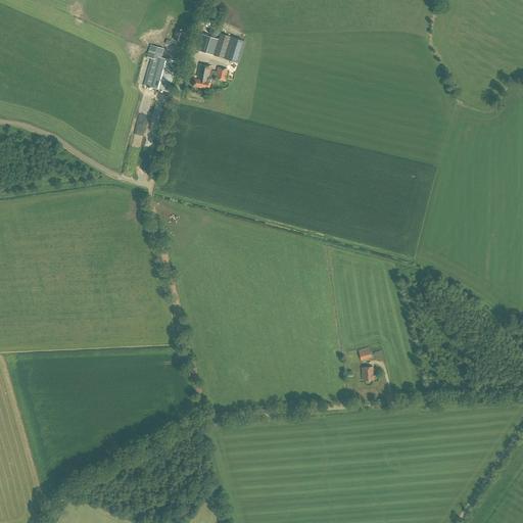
[(182,42),(185,31),(177,28),(174,40),(182,42)]
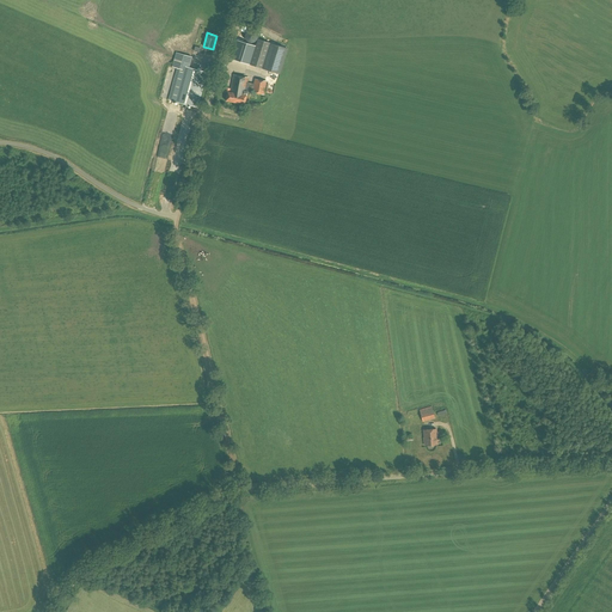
[(238,41),(232,59),(279,74),(287,49),(258,40),(256,46),(238,41)]
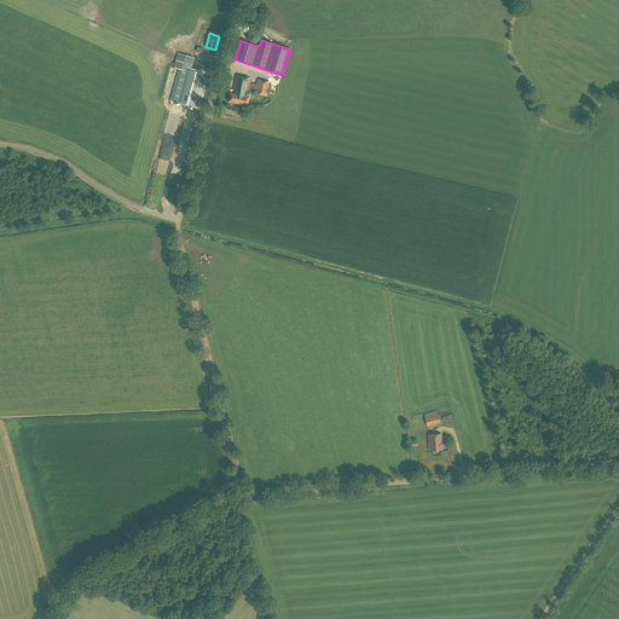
[(200,109),(209,74),(191,69),(194,58),(183,55),(178,53),(174,68),(179,69),(171,100),(200,109)]
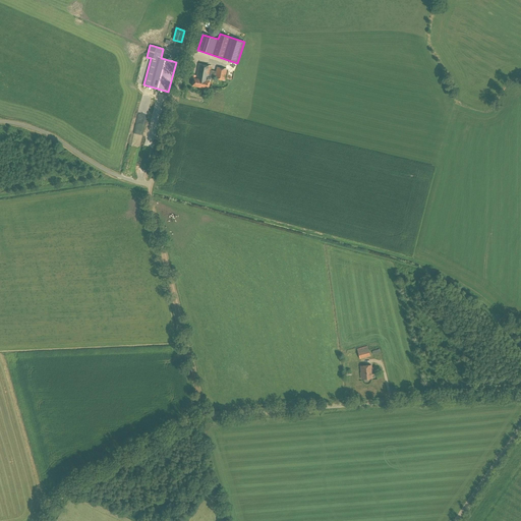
[(216,71),(211,70),(212,66),(198,63),(195,78),(193,78),(192,85),(209,89),(211,78),(225,81),(227,69),(217,67),(216,71)]
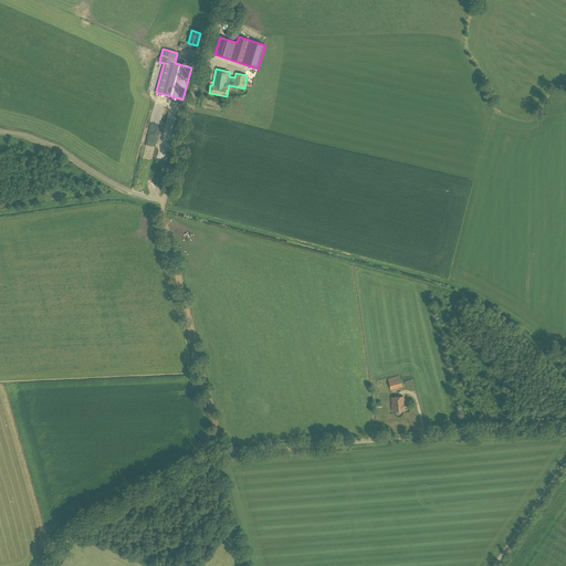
[(390,390),(402,387),(399,376),(388,379),(390,390)]
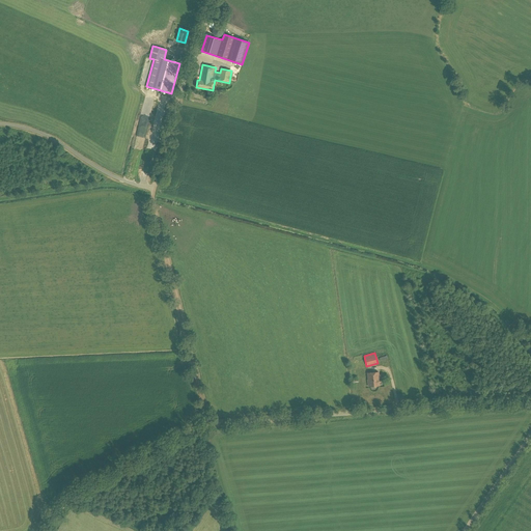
[(379,374),(379,372),(367,373),(368,387),(380,386),(380,383),(382,383),(382,374),(379,374)]
